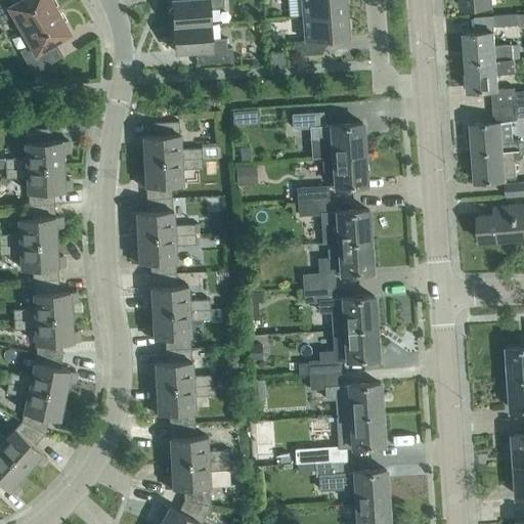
[(57,9),(51,0),(0,0),(0,16),(2,20),(12,14),(22,30),(57,9)]
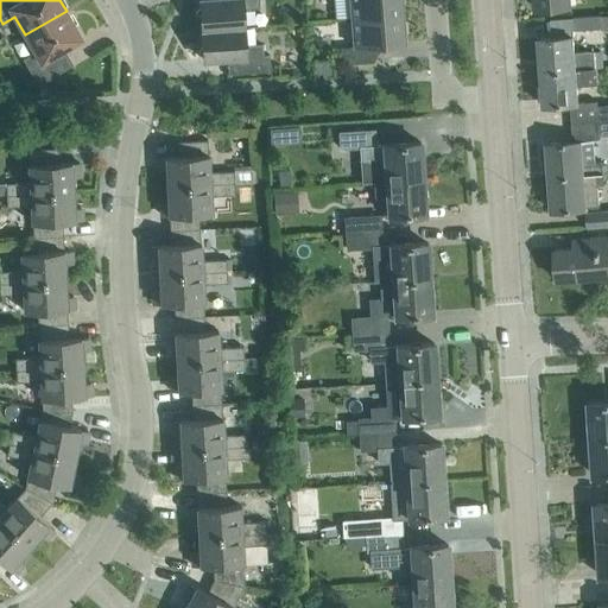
[(259,0),(198,0),(202,30),(244,26),(242,8),(260,7),(259,0)]
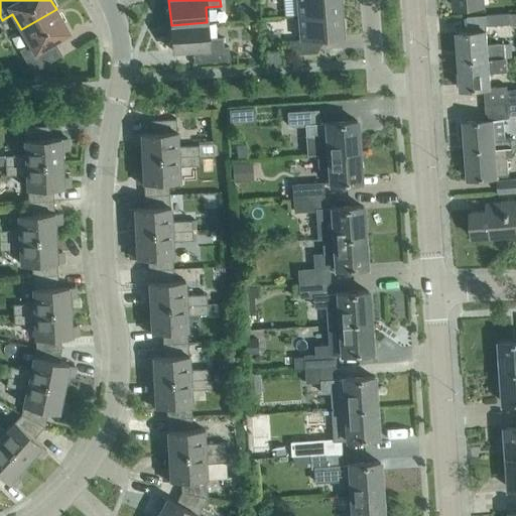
[(341,11),(340,0),(297,0),(298,15),(341,11)]
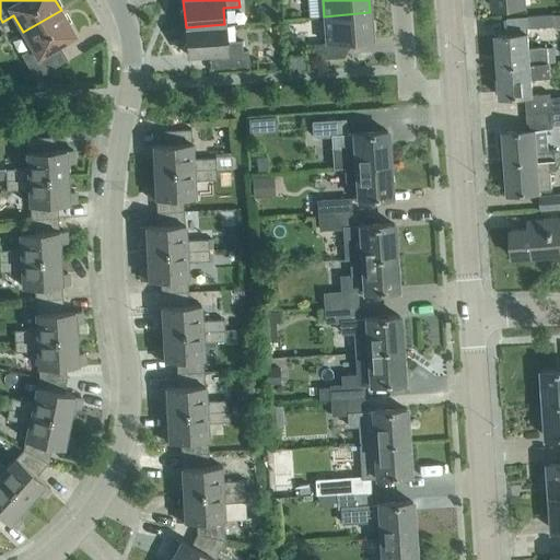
[(55,47),(76,35),(61,10),(23,32),(33,47),(21,55),(35,79),(63,61),(55,47)]
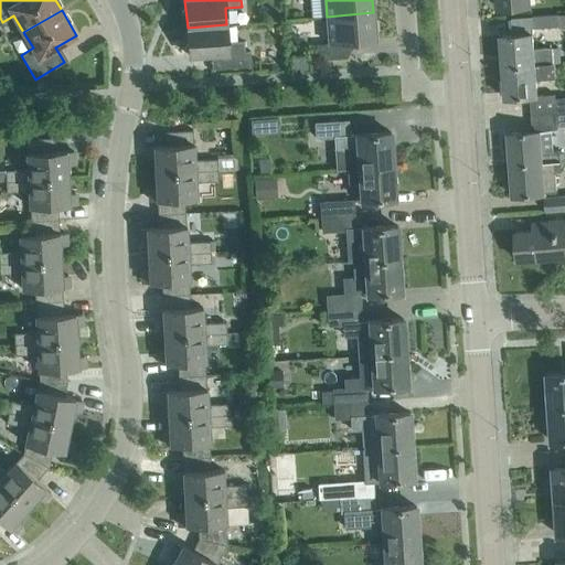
[(375,40),(373,12),(327,17),(329,43),(316,44),(317,60),(348,57),(347,42),(375,40)]
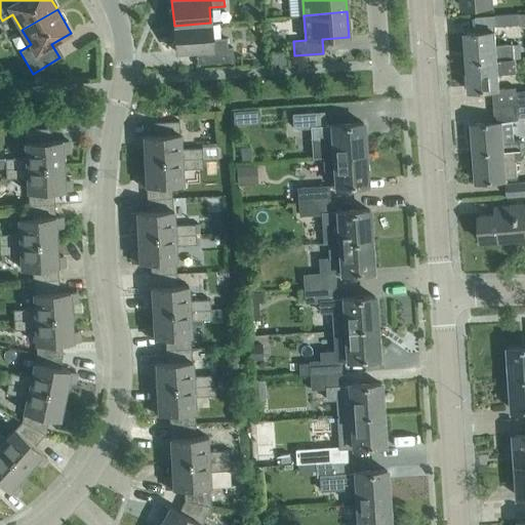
[(519,12),(493,14),(494,26),(520,24),(519,12)]
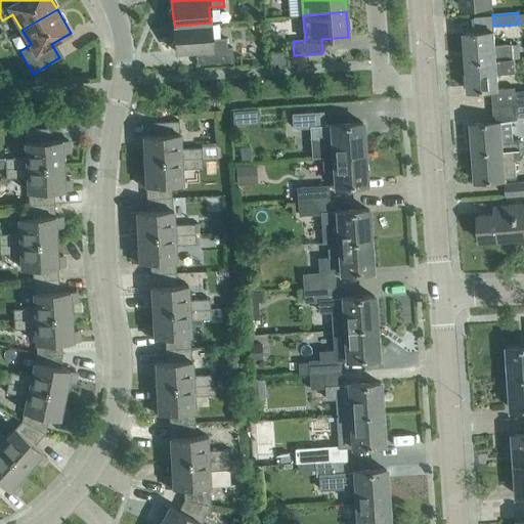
[(211,39),(210,23),(174,26),(175,51),(202,49),(203,62),(233,60),(232,47),(227,47),(226,38),(211,39)]
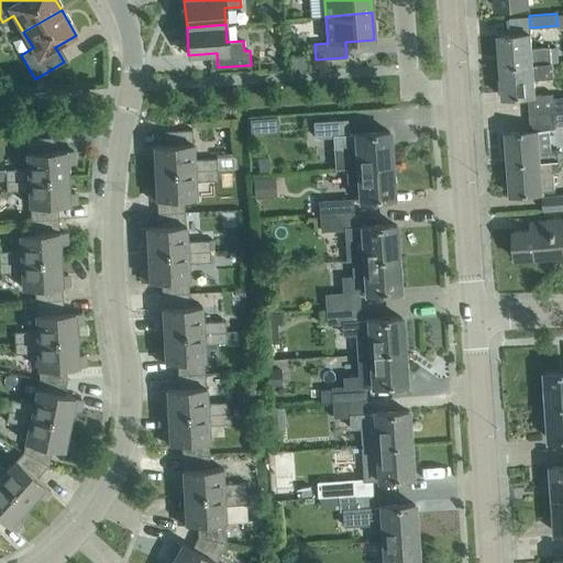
[(532,53),(531,33),(498,35),(501,66),(552,63),(551,52),(532,53)]
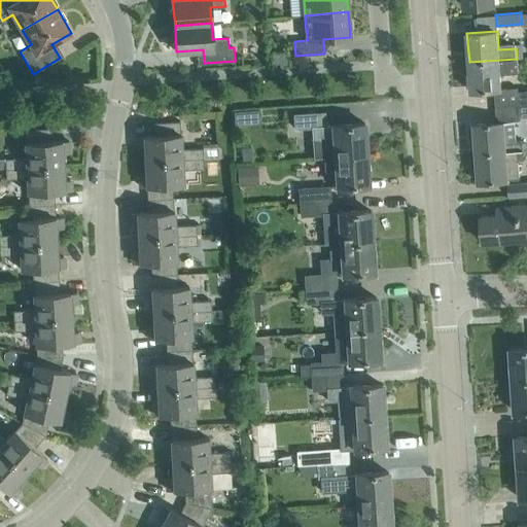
[(289,65),(288,53),(272,54),(273,66),(289,65)]
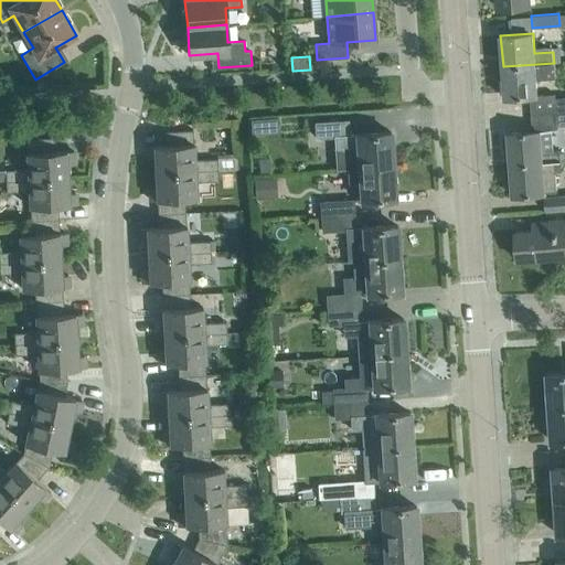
[(564,97),(555,98),(555,94),(537,95),(535,74),(554,73),(554,63),(503,66),(505,98),(530,96),(531,114),(556,112),(564,110),(564,97)]
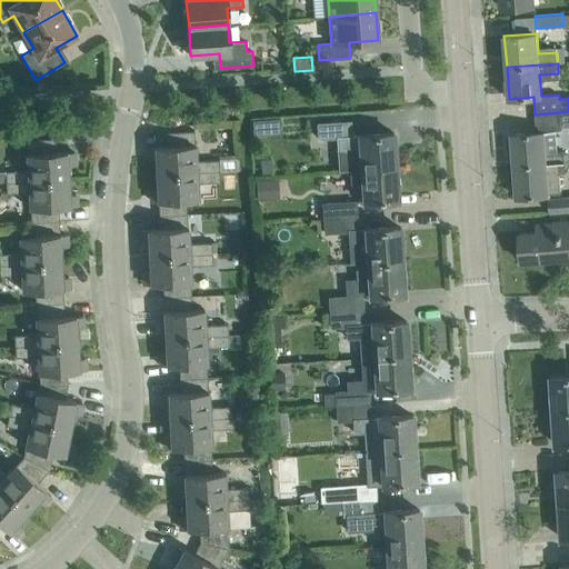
[(255,133),(280,132),(279,117),(253,118),(255,133)]
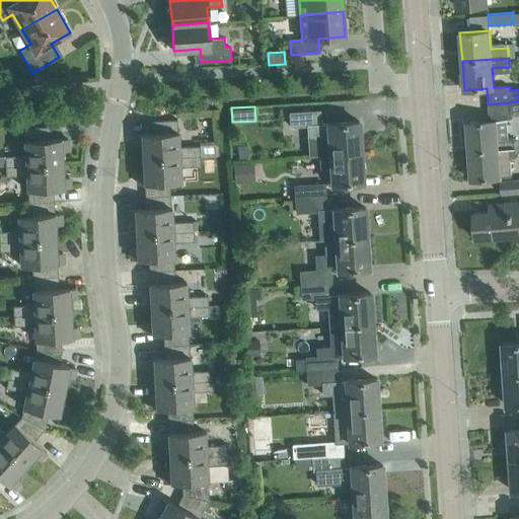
[(291,127),(320,125),(319,112),(290,114),(291,127)]
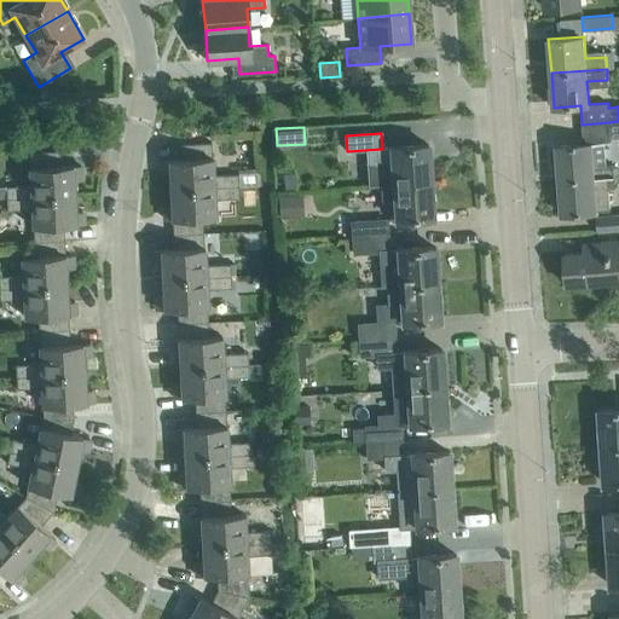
[(212,157),(212,142),(180,144),(181,160),(169,160),(169,161),(162,161),(163,173),(169,173),(171,190),(238,186),(238,174),(213,175),(213,157),(212,157)]
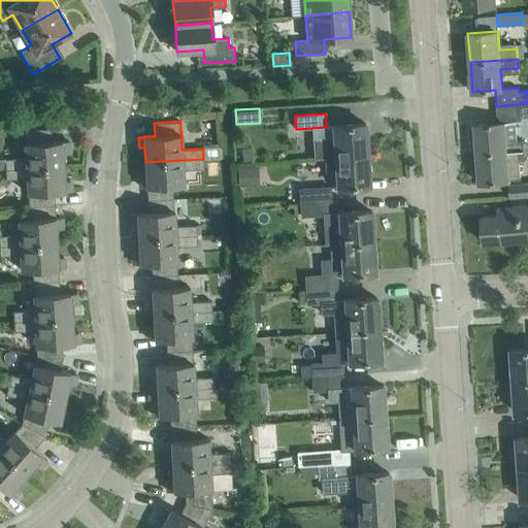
[(504,122),(474,125),(476,154),(525,150),(524,140),(517,140),(515,122),(504,122)]
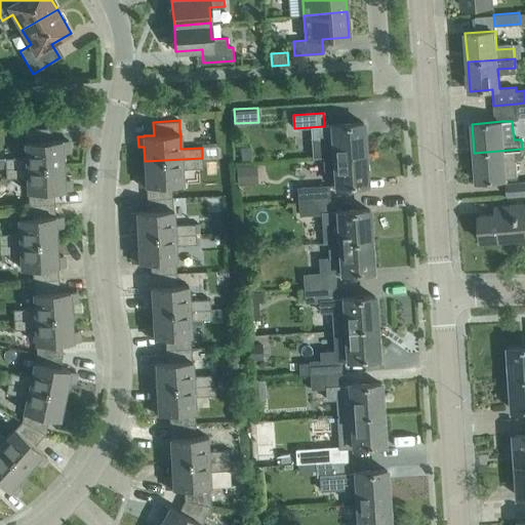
[(327,125),(328,136),(311,137),(313,157),(323,157),(334,156),(365,154),(363,122),(327,125)]
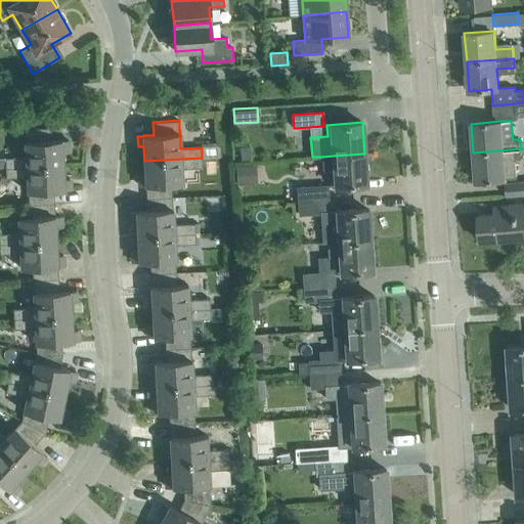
[(68,139),(64,140),(61,140),(61,139),(51,140),(50,127),(25,129),(26,141),(25,141),(26,157),(5,158),(5,168),(63,165),(62,150),(68,150),(68,139)]
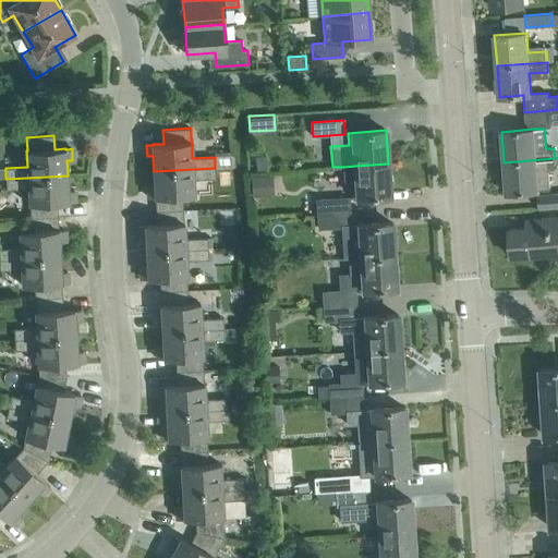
[(258,168),(267,167),(266,154),(257,155),(258,168)]
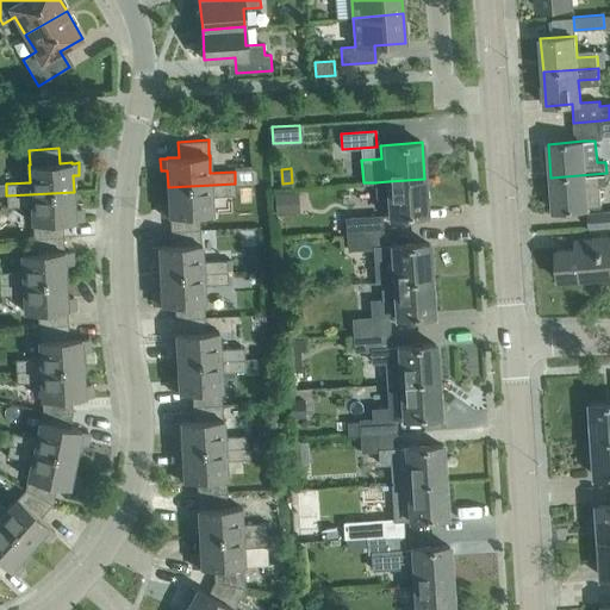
[(599,185),(607,185),(607,173),(551,178),(553,211),(589,209),(602,207),(599,185)]
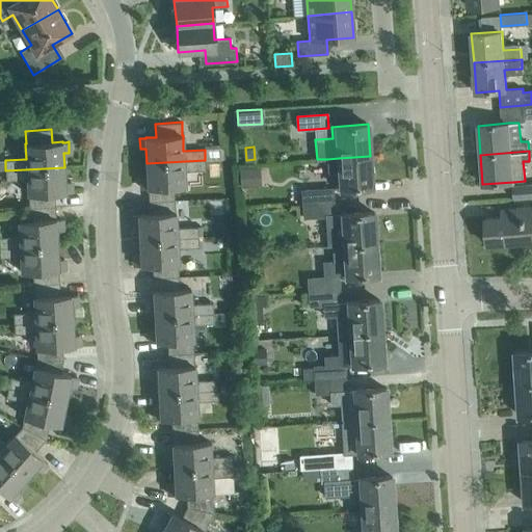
[(372,187),(370,156),(339,158),(327,159),(327,171),(331,175),(336,174),(337,189),(372,187)]
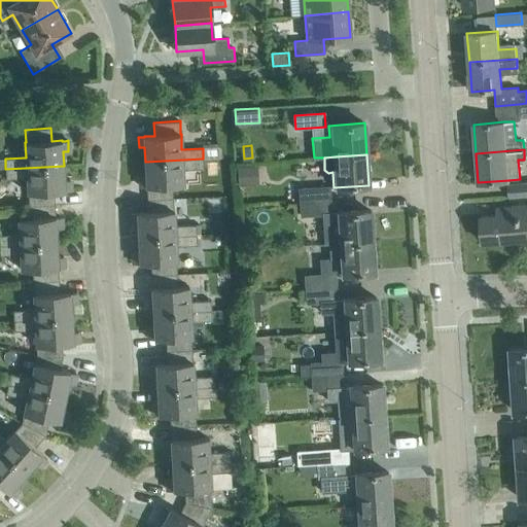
[(204,169),(203,159),(145,162),(146,175),(140,176),(141,186),(146,186),(147,200),(173,198),(172,184),(183,184),(182,170),(204,169)]
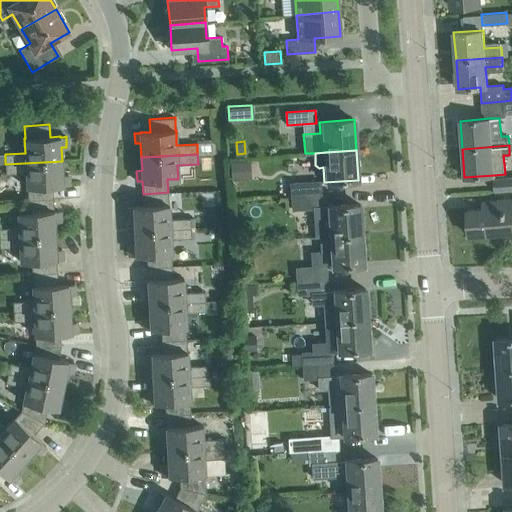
[(231,160),(232,178),(251,176),(250,159),(231,160)]
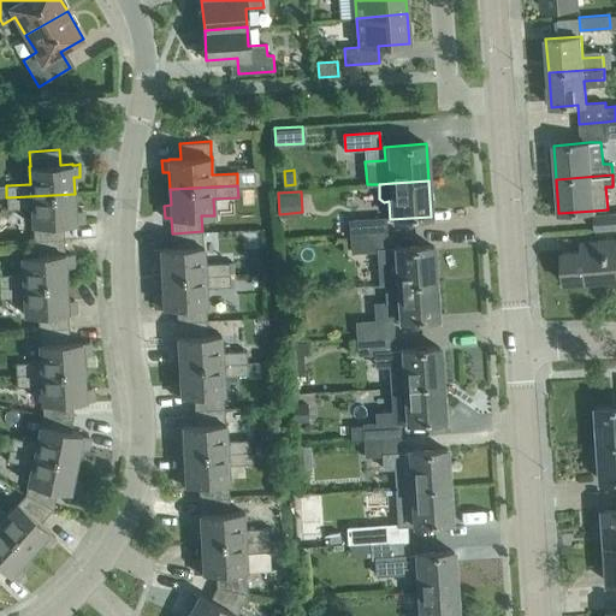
[(82,209),(76,211),(75,211),(75,194),(6,197),(7,209),(31,208),(33,225),(34,241),(64,240),(63,224),(76,224),(76,223),(82,223),(82,209)]
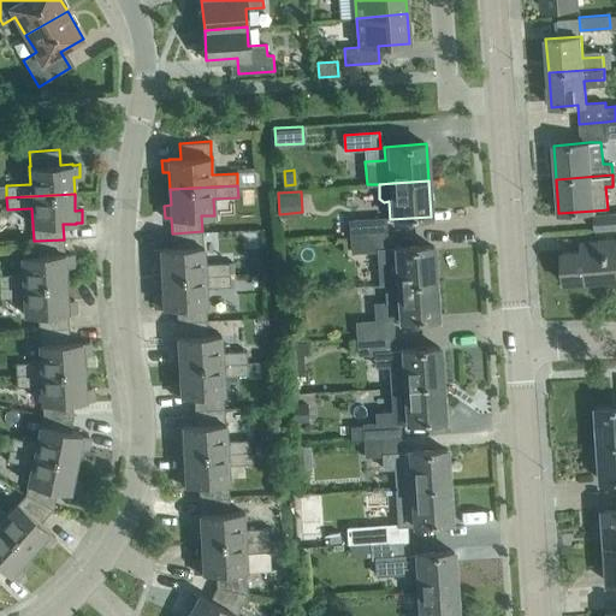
[(615,229),(615,212),(594,214),(596,231),(615,229)]
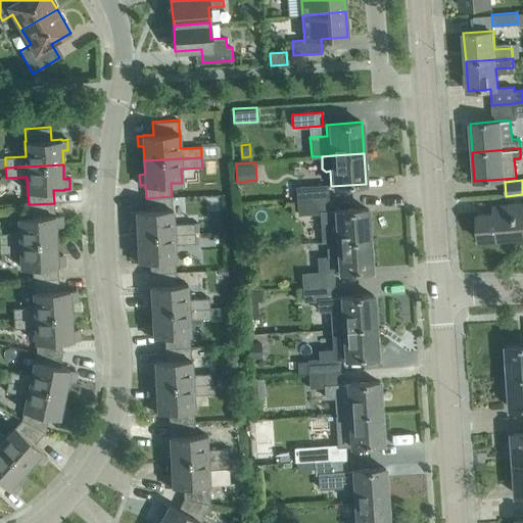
[(297,187),(297,200),(328,198),(327,185),(297,187)]
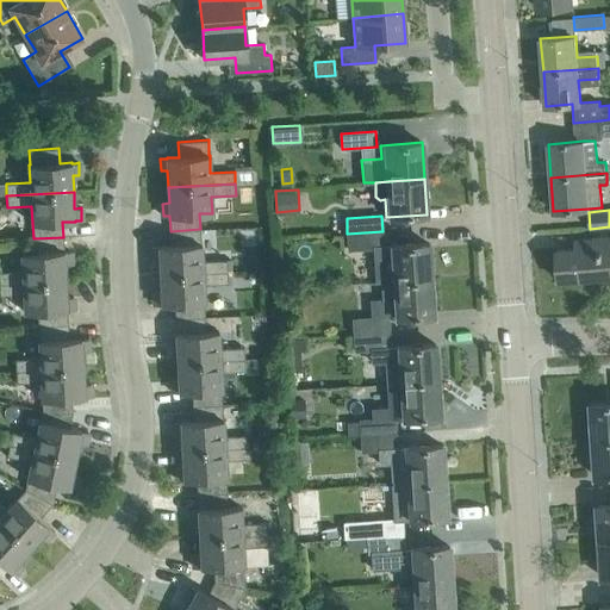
[(201,244),(200,230),(200,229),(170,231),(170,246),(159,246),(159,247),(151,247),(153,260),(160,259),(160,275),(228,272),(226,260),(203,261),(201,244)]
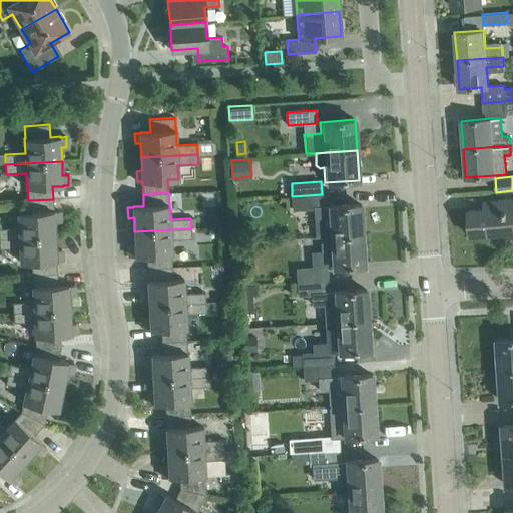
[(220,205),(219,193),(204,193),(205,206),(220,205)]
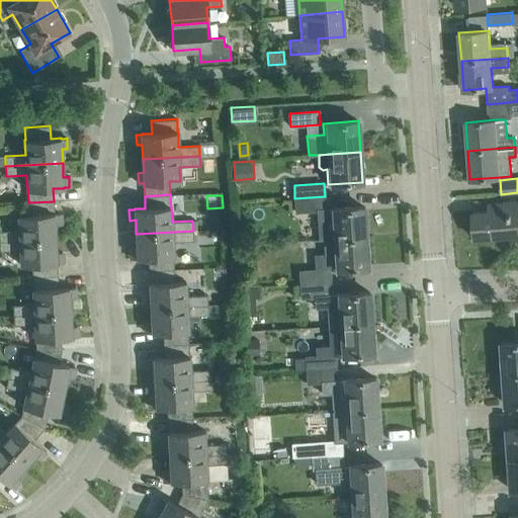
[(325,196),(294,198),(295,211),(318,210),(325,209),(325,196)]
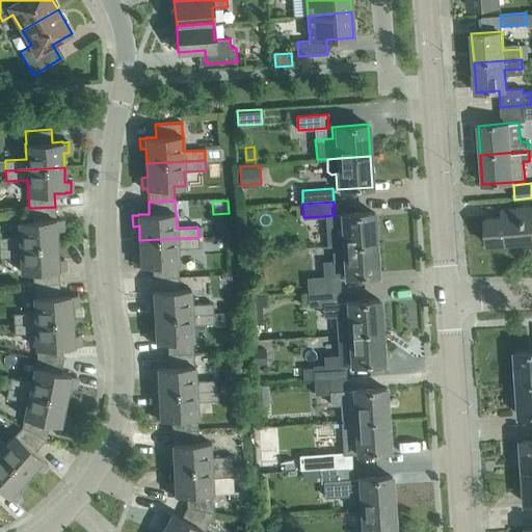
[(531,206),(502,209),(502,216),(485,218),(487,244),(531,241),(531,206)]
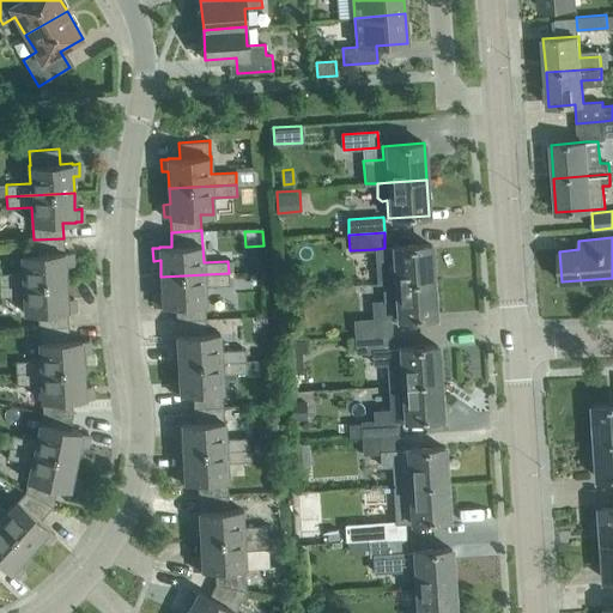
[(65,253),(64,238),(34,240),(35,254),(22,255),(22,272),(0,273),(0,285),(66,281),(65,266),(72,265),(71,253),(65,253)]
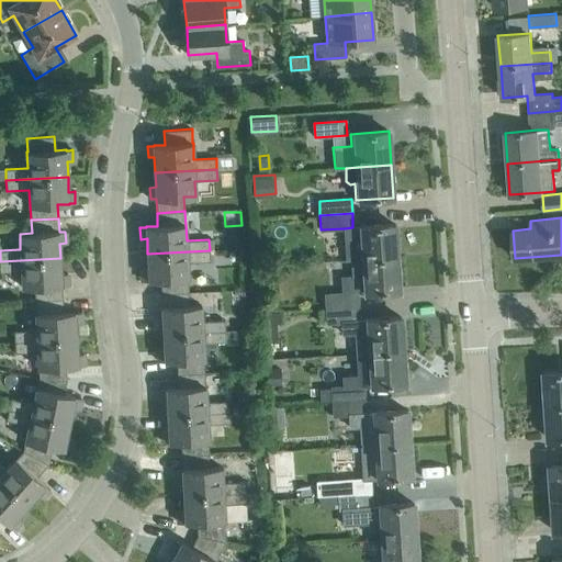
[(352,227),(345,228),(347,260),(351,260),(396,257),(394,224),(357,226),(357,227),(352,227)]
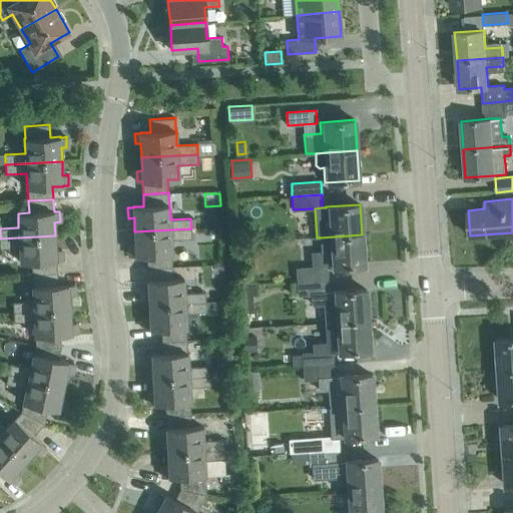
[(191,238),(191,228),(134,231),(135,245),(129,245),(130,257),(136,255),(136,257),(146,255),(147,268),(172,267),(171,254),(172,254),(171,239),(191,238)]
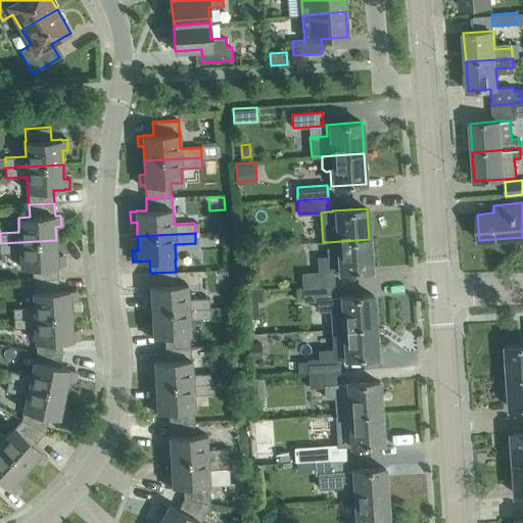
[(372,271),(369,239),(327,242),(328,256),(317,257),(318,273),(302,274),(303,287),(333,285),(332,273),(372,271)]
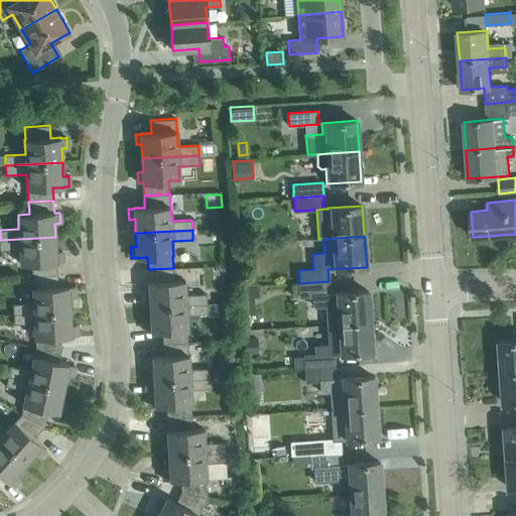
[(56,251),(55,237),(0,240),(0,250),(20,249),(20,264),(31,263),(32,275),(57,274),(56,261),(62,261),(61,251),(56,251)]
